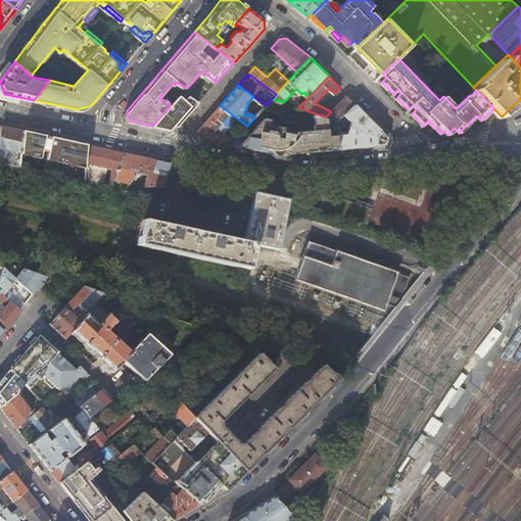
[(347,94),(331,111),(326,116),(338,121),(356,102),(350,98),(347,94)]
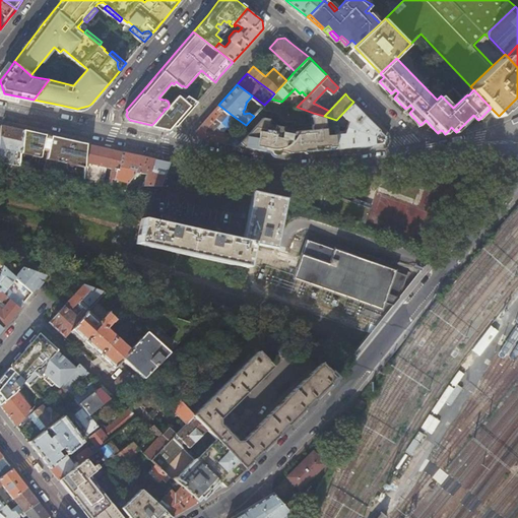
[(162,125),(159,127),(169,129),(175,123),(177,125),(185,116),(198,102),(188,95),(184,100),(179,95),(168,108),(167,108),(165,110),(156,120),(162,125)]
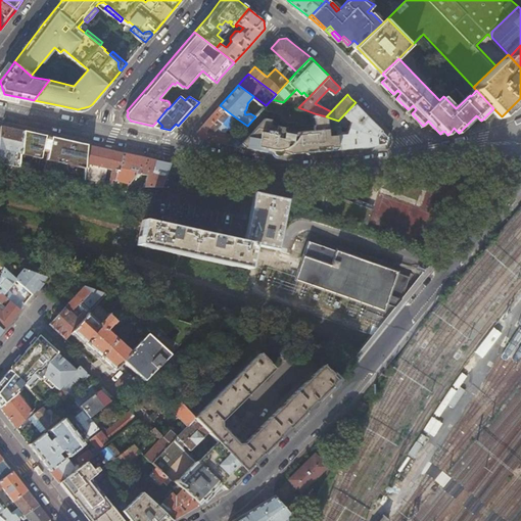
[(387,143),(389,136),(370,117),(356,102),(338,121),(340,149),(358,147),(368,146),(387,143)]
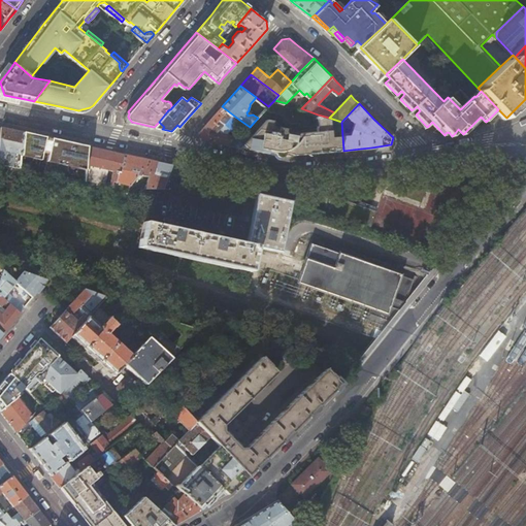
[(232,127),(239,120),(222,106),(201,131),(202,138),(222,142),(230,144),(234,134),(225,132),(226,129),(227,129),(229,129),(230,129),(232,128),(232,127)]
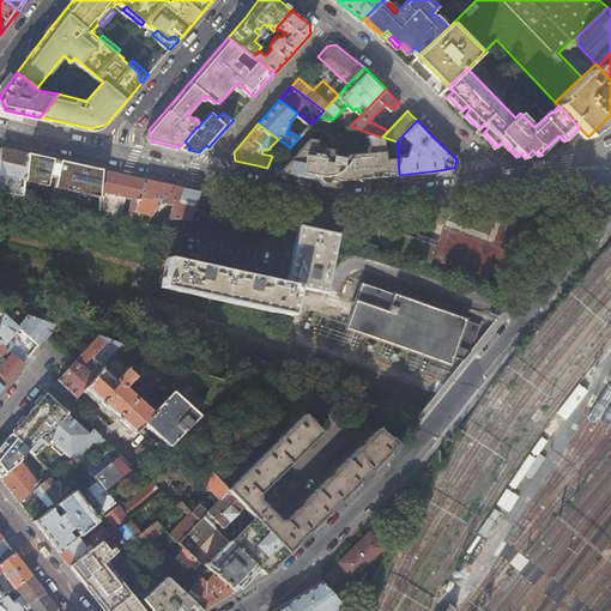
[(399,175),(397,141),(382,137),(369,133),(368,135),(371,137),(367,153),(344,155),(344,150),(337,151),(336,158),(327,157),(328,152),(316,150),(319,140),(312,137),(309,139),(302,133),(300,137),(290,147),(296,152),(280,170),(295,174),(326,181),(346,179),(377,176),(399,175)]
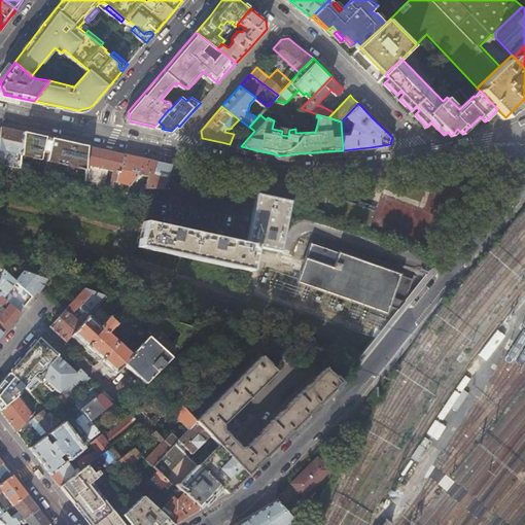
[(11,128),(2,126),(0,147),(0,162),(4,164),(20,167),(22,150),(25,130),(11,128)]
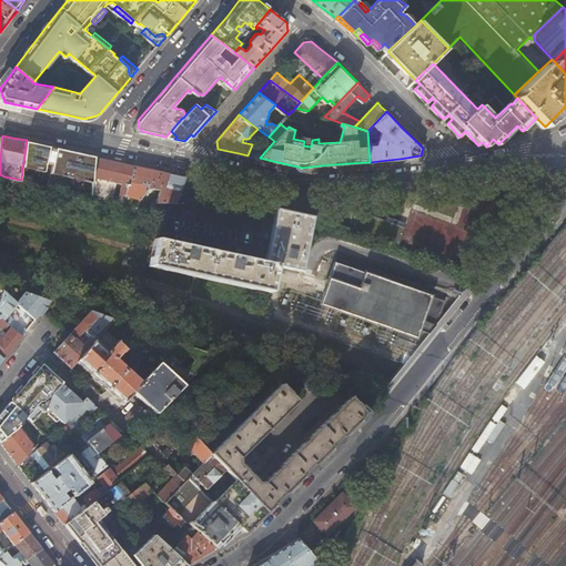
[(42,143),(27,140),(23,162),(46,168),(47,163),(51,145),(42,143)]
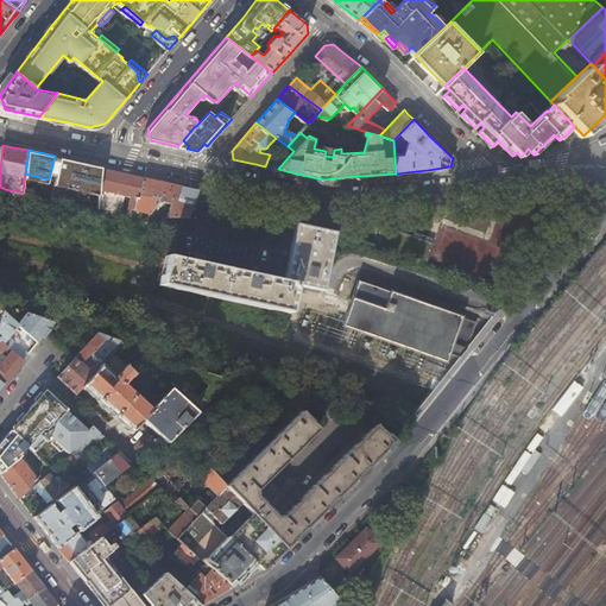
[(61,158),(55,156),(50,175),(57,176),(61,158)]
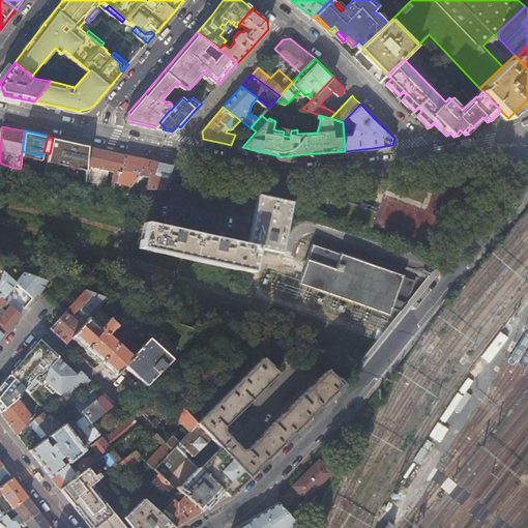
[(70,141),(53,138),(50,153),(46,172),(64,176),(67,162),(88,166),(88,165),(90,145),(70,141)]
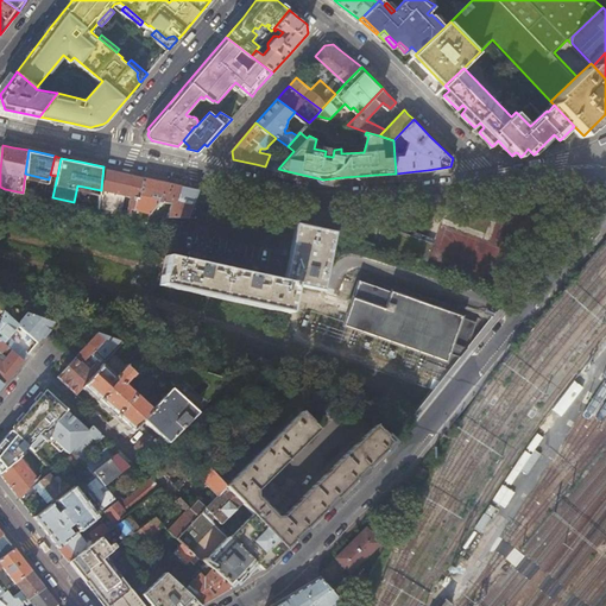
[(138,175),(103,166),(101,189),(132,195),(127,212),(130,213),(131,207),(151,212),(159,202),(162,203),(164,201),(172,202),(169,215),(176,215),(190,215),(197,196),(201,188),(200,188),(185,184),(138,175)]
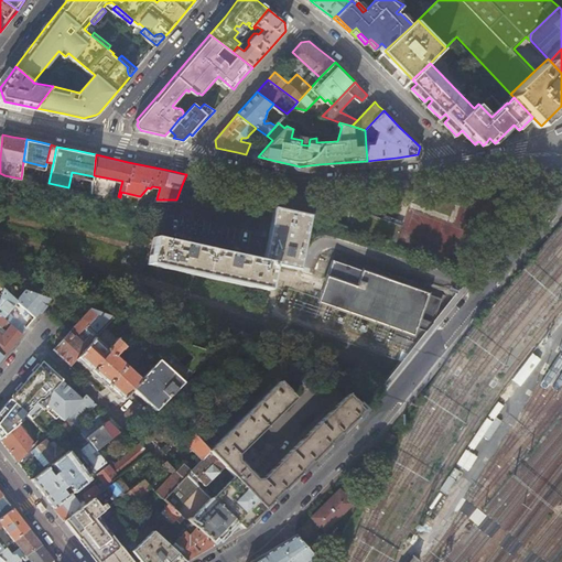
[(265,258),(274,259),(300,265),(301,261),(310,215),(276,205),(265,258)]
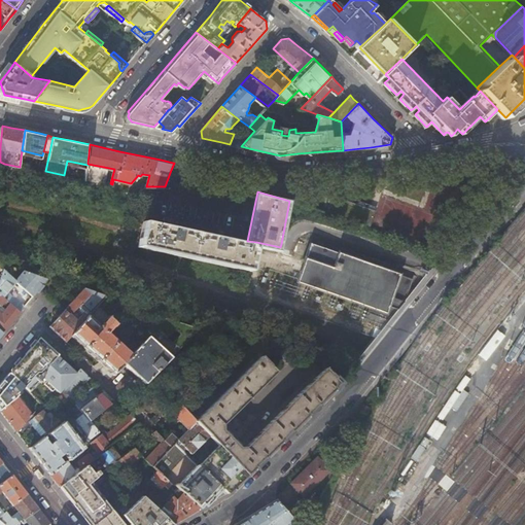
[(256,242),(247,241),(232,238),(233,234),(215,230),(214,234),(182,228),(183,223),(167,220),(166,224),(145,220),(144,229),(142,238),(141,244),(251,267),(252,264),(255,250),(256,242)]
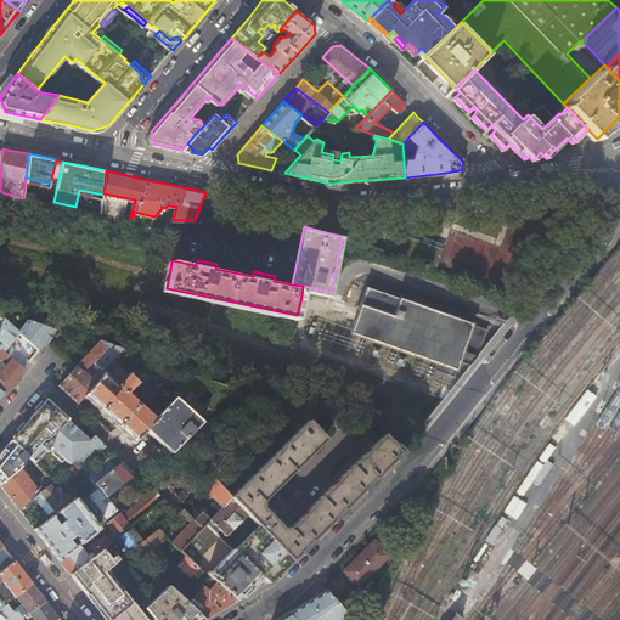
[(399,313),(405,298),(368,285),(362,300),(399,313)]
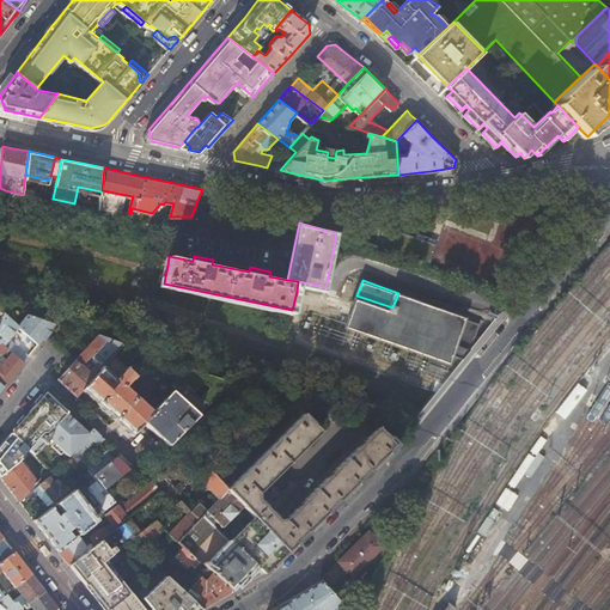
[(426,354),(451,363),(457,343),(467,316),(398,293),(392,307),(357,296),(352,307),(347,322),(346,325),(379,337),(404,346),(426,354)]
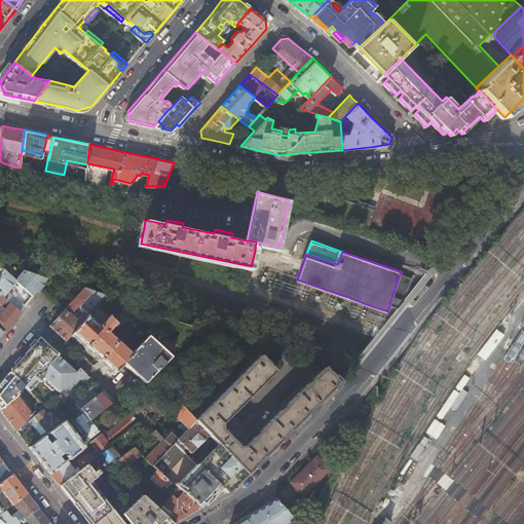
[(6,262),(5,264),(4,268),(21,283),(24,286),(34,295),(41,286),(49,276),(26,269),(22,274),(16,270),(17,266),(6,262)]
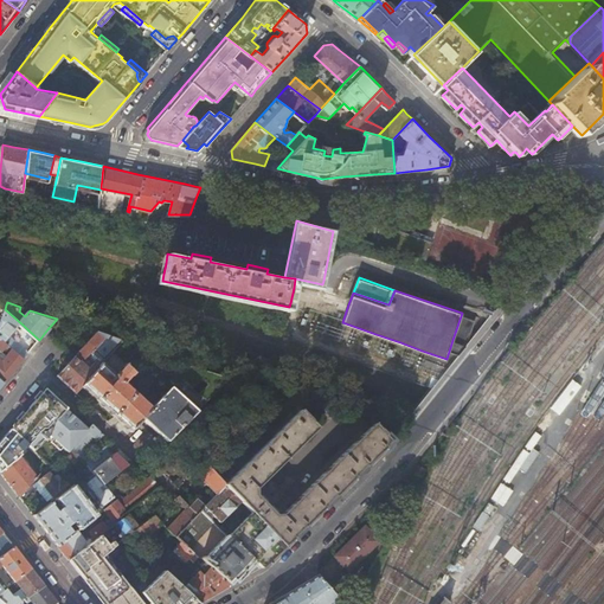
[(23,328),(24,326),(5,309),(4,315),(0,325),(0,335),(6,340),(19,325),(23,328)]
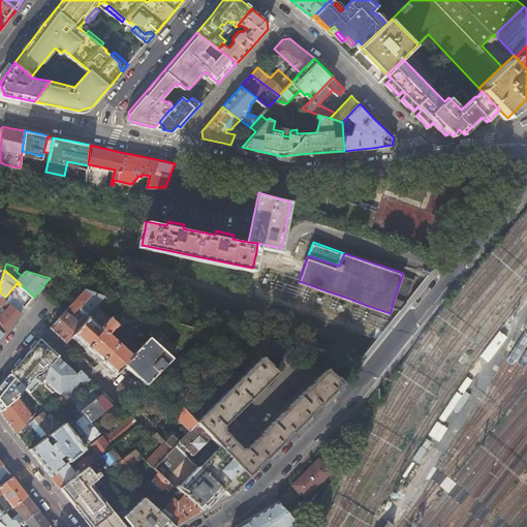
[(416,278),(403,273),(395,297),(390,313),(394,315),(397,315),(406,304),(409,300),(416,278)]
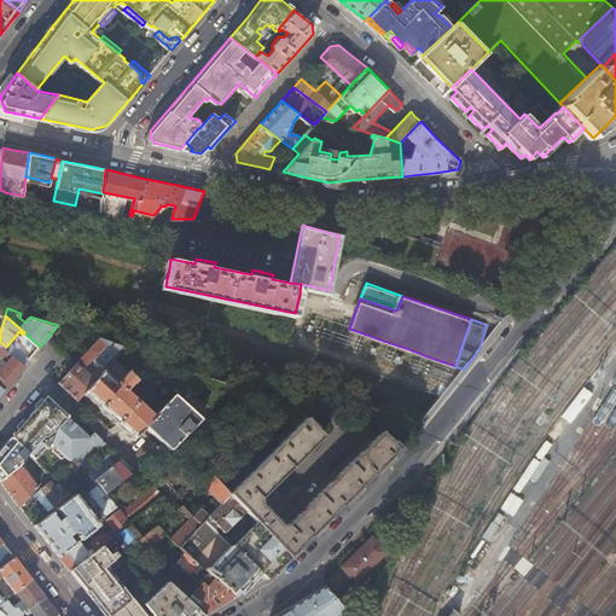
[(33,355),(40,347),(28,336),(13,354),(25,364),(33,355)]
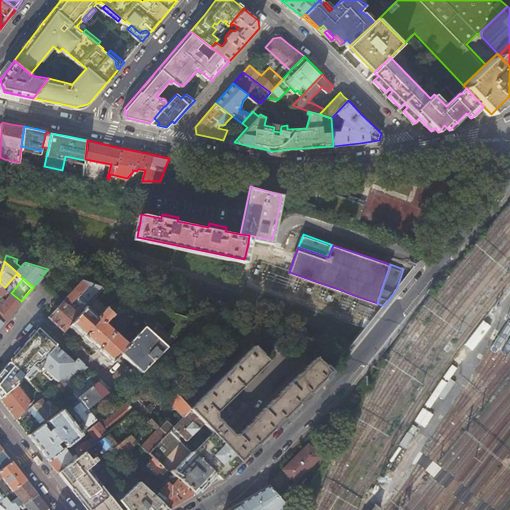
[(87,307),(86,306),(85,304),(83,306),(81,304),(77,309),(76,309),(71,304),(72,302),(75,299),(78,302),(80,299),(81,298),(84,295),(91,302),(98,295),(105,286),(84,278),(75,288),(74,288),(72,291),(71,292),(69,294),(49,315),(58,323),(65,330),(71,324),(87,307)]
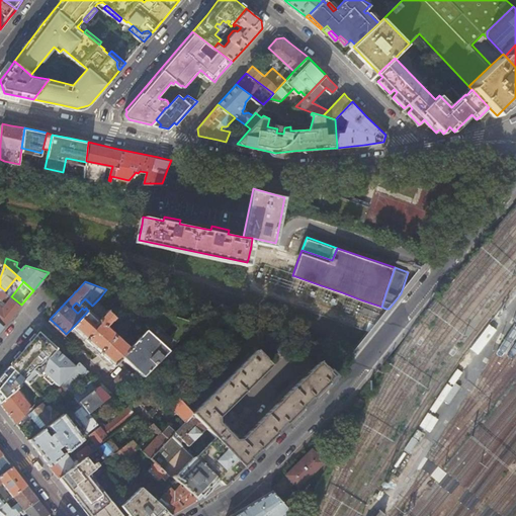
[(0,286),(0,321),(4,325),(13,315),(21,305),(11,296),(10,295),(8,293),(5,290),(0,286)]
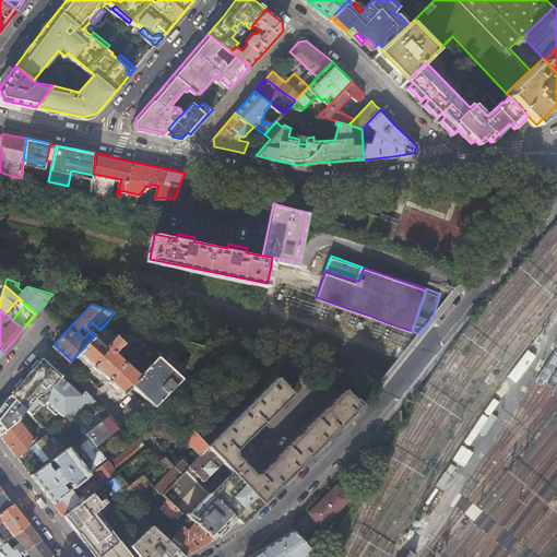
[(97,332),(95,335),(78,354),(122,394),(132,383),(142,374),(117,350),(122,343),(123,344),(127,340),(118,332),(108,343),(97,332)]
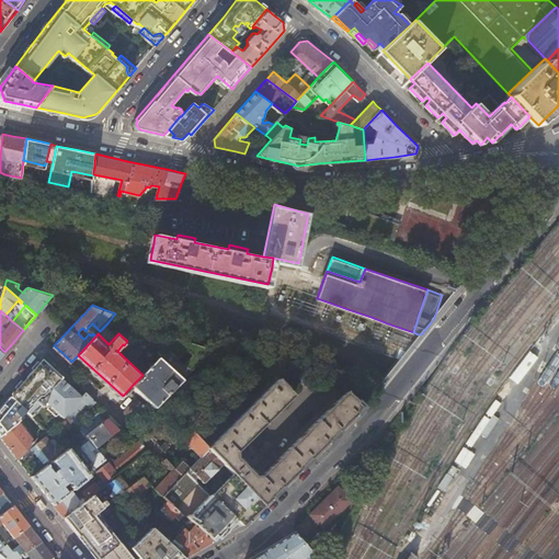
[(152,364),(143,375),(133,385),(156,408),(193,369),(170,345),(152,364)]
